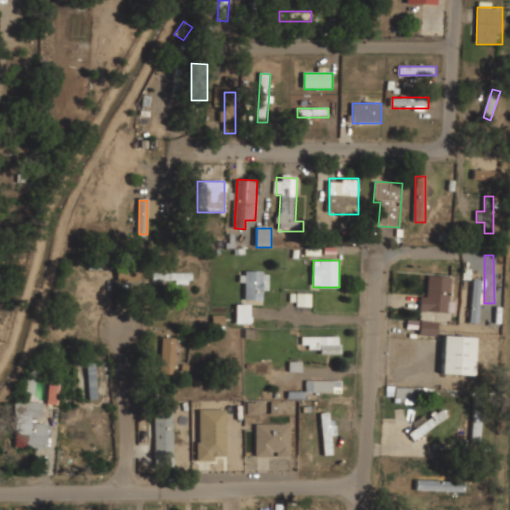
[(118,283),(142,283),(142,268),(118,268),(118,283)]
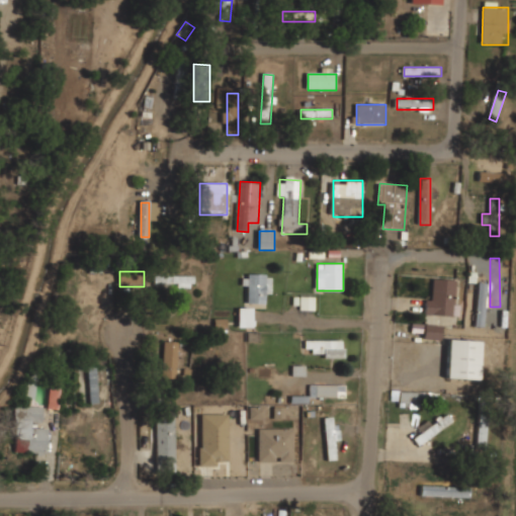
[(272,304),(272,274),(245,274),(245,304),(272,304)]
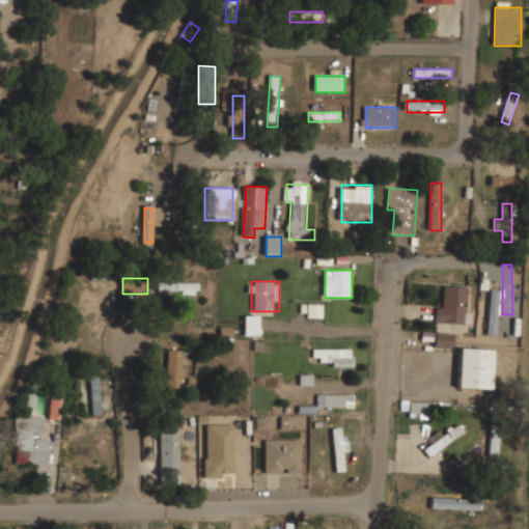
[(159,295),(199,295),(199,282),(159,282),(159,295)]
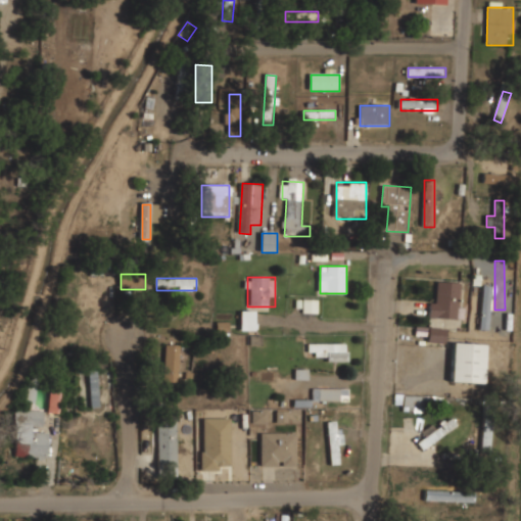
[(460,319),(460,282),(434,282),(434,319),(460,319)]
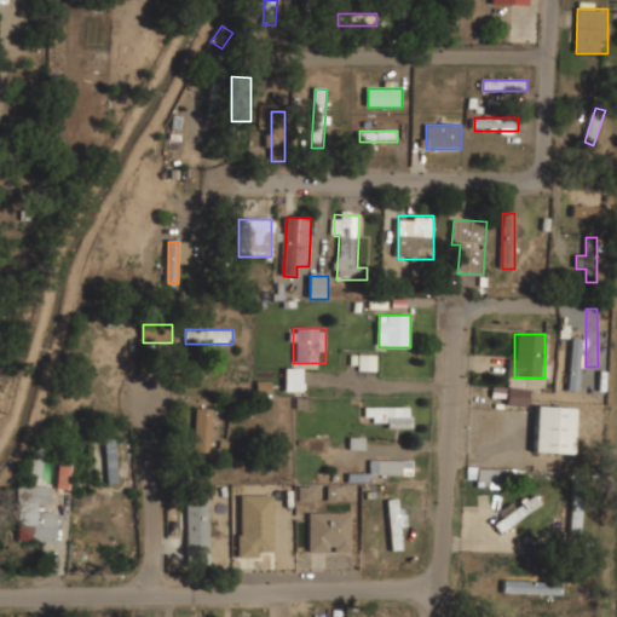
[(580,392),(582,340),(571,340),(570,392),(580,392)]
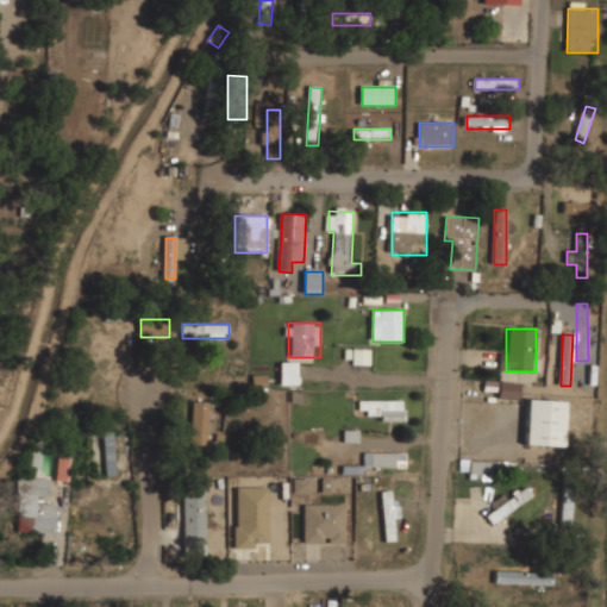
[(370,364),(370,350),(354,350),(354,364),(370,364)]
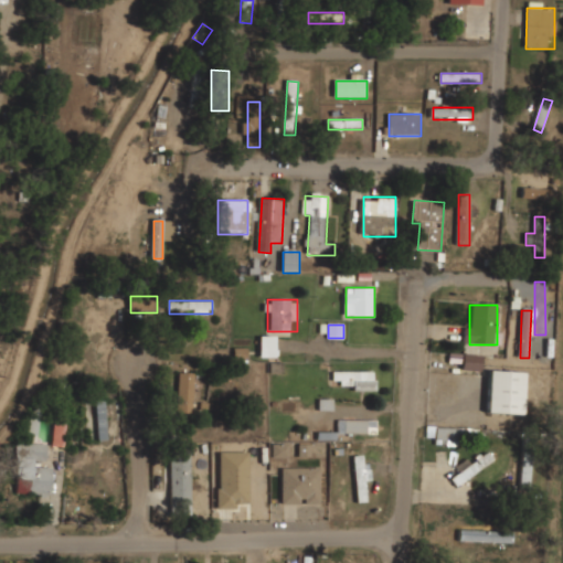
[(261,338),(261,358),(276,358),(276,338),(261,338)]
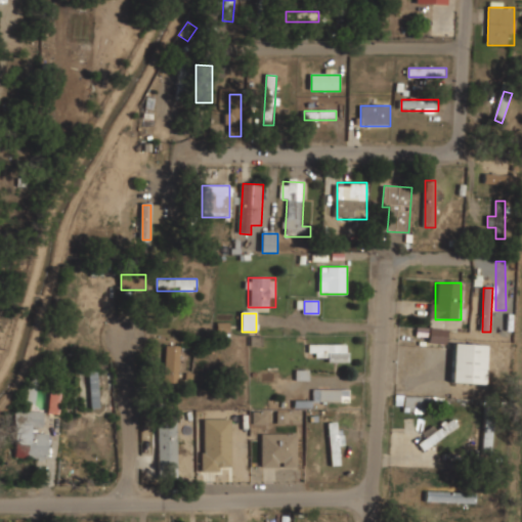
[(429,343),(448,343),(448,330),(429,330),(429,343)]
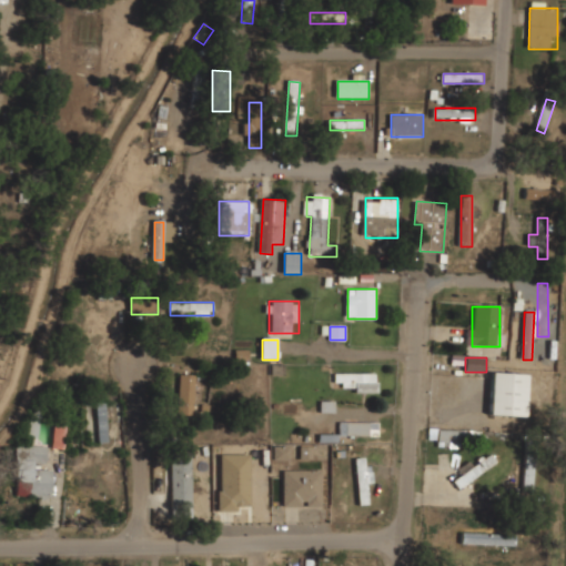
[(531,374),(493,373),(491,416),(528,417),(531,374)]
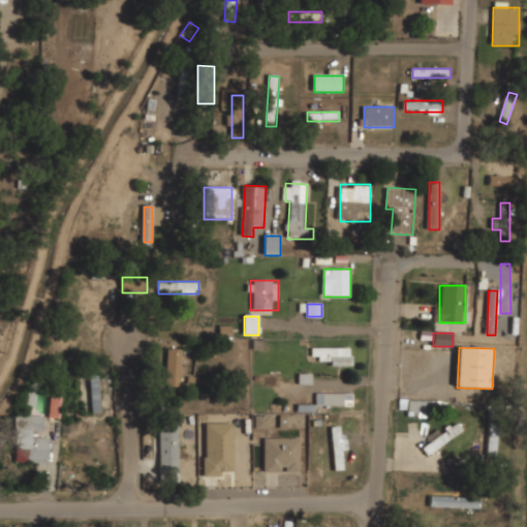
[(352,366),(352,348),(312,348),(312,359),(322,359),(322,366),(352,366)]
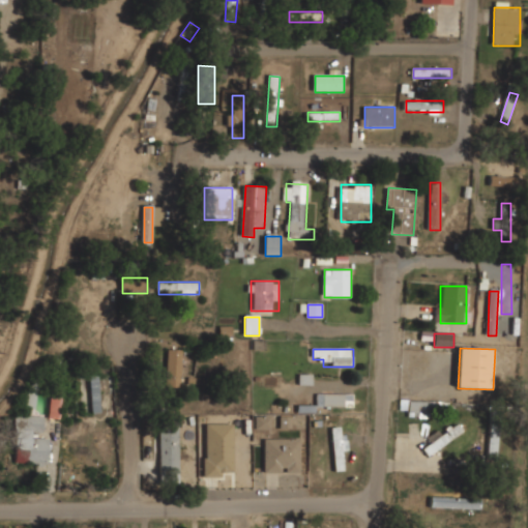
[(168,383),(182,383),(182,350),(168,350),(168,383)]
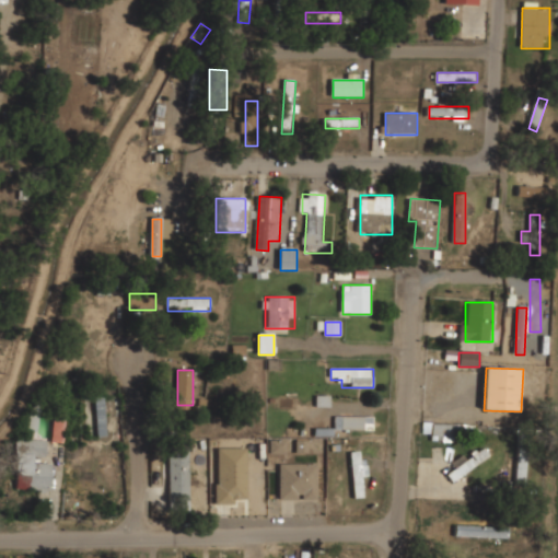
[(106,399),(96,399),(96,436),(106,436),(106,399)]
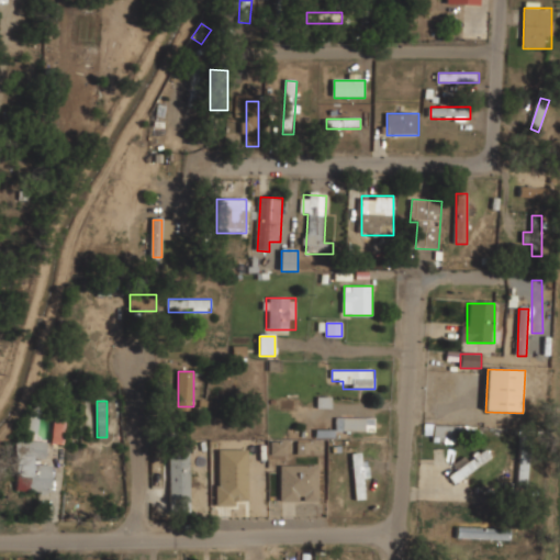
[(53,445),(64,446),(67,416),(55,415),(53,445)]
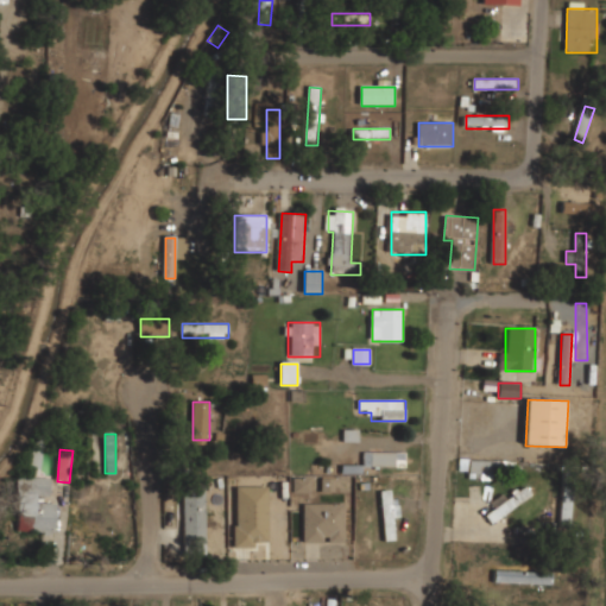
[(406,453),(365,453),(365,467),(406,467),(406,453)]
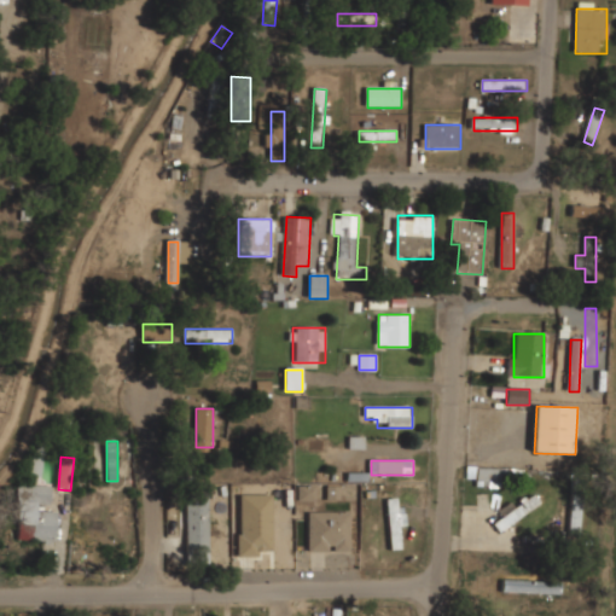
[(501,487),(501,469),(478,469),(478,487),(501,487)]
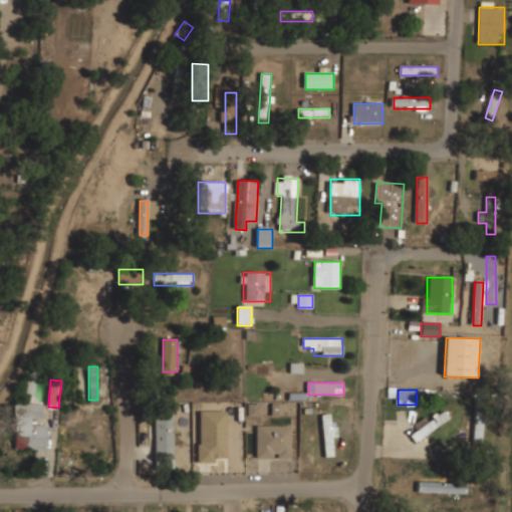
[(42,419),(42,405),(18,405),(18,419),(42,419)]
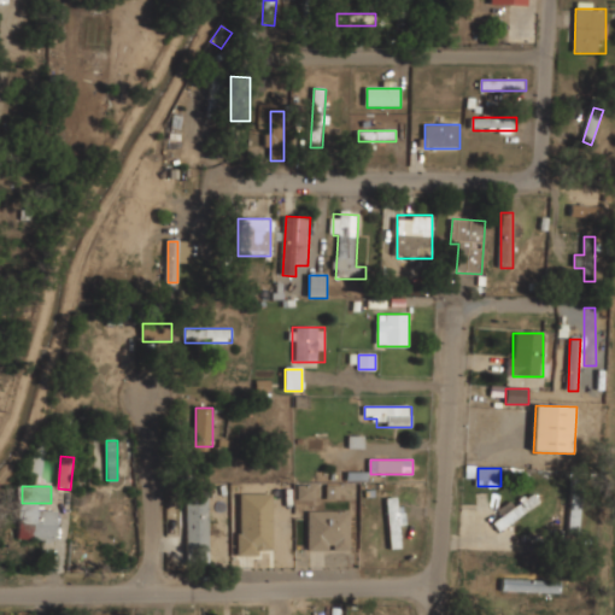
[(492,520),(501,532),(540,504),(533,492),(492,520)]
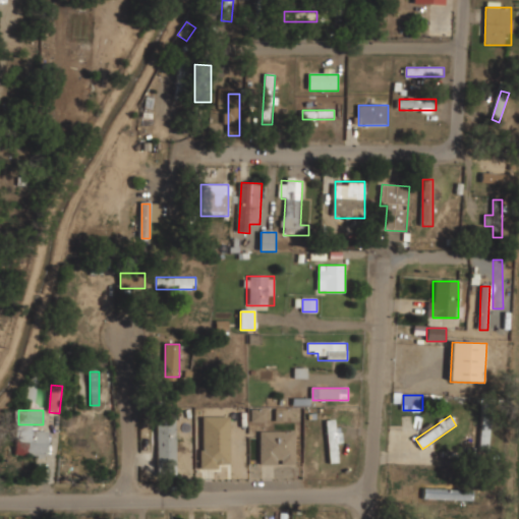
[(176,416),(158,416),(158,466),(176,466),(176,416)]
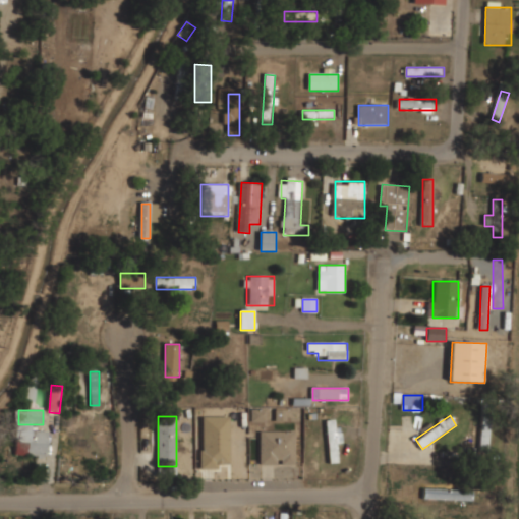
[(230,465),(230,418),(202,418),(203,470),(219,470),(219,465),(230,465)]
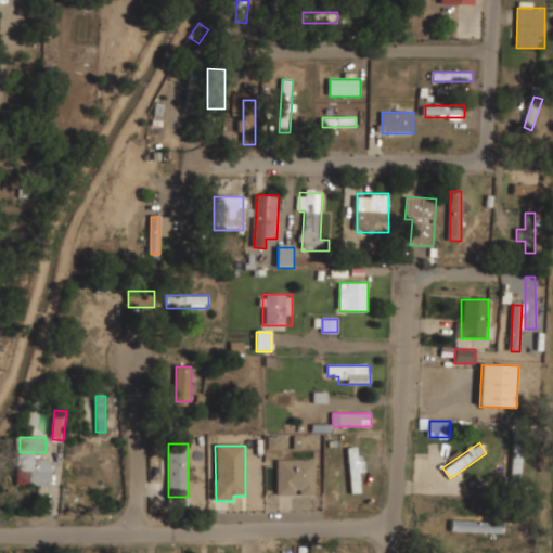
[(361,459),(358,459),(357,448),(347,449),(352,493),(364,492),(361,459)]
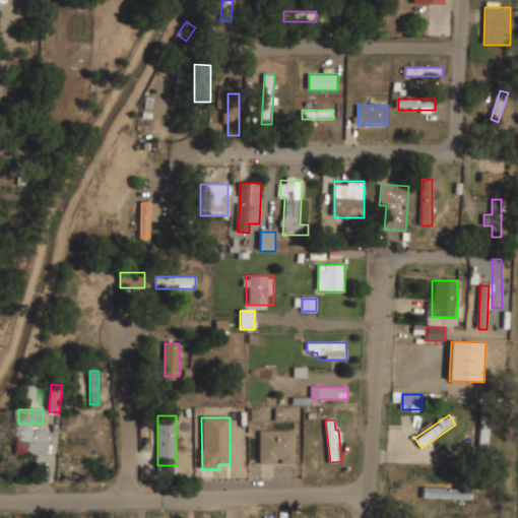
[(232,464),(241,464),(241,423),(232,423),(232,464)]
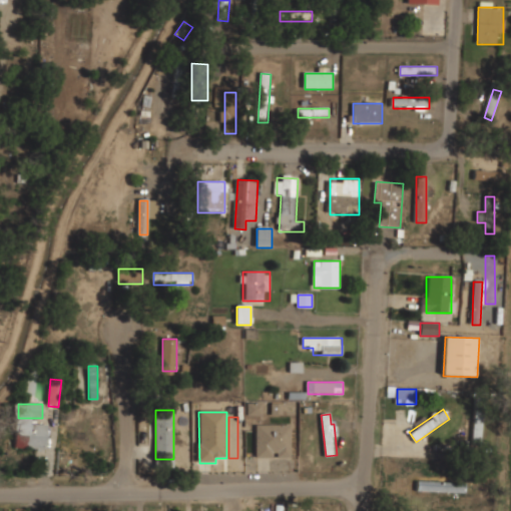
[(257,458),(293,458),(293,424),(257,424),(257,458)]
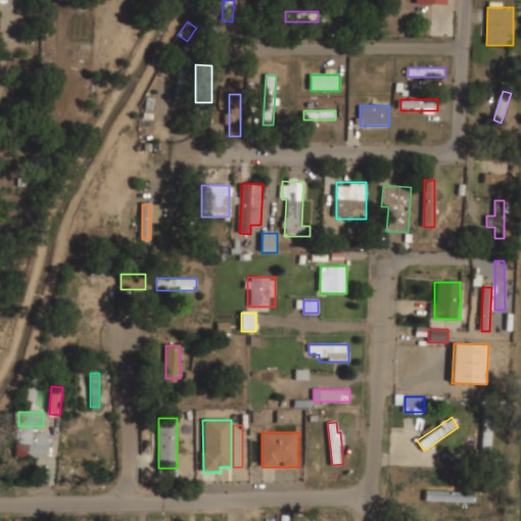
[(49,458),(49,433),(18,433),(18,458),(49,458)]
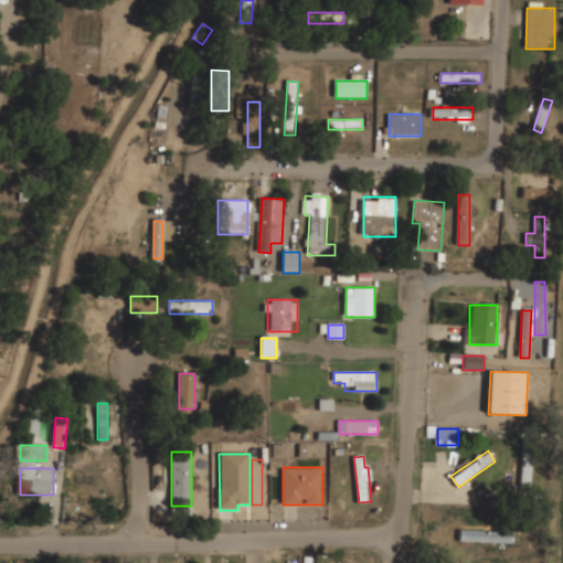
[(460,543),(513,543),(513,532),(460,531),(460,543)]
